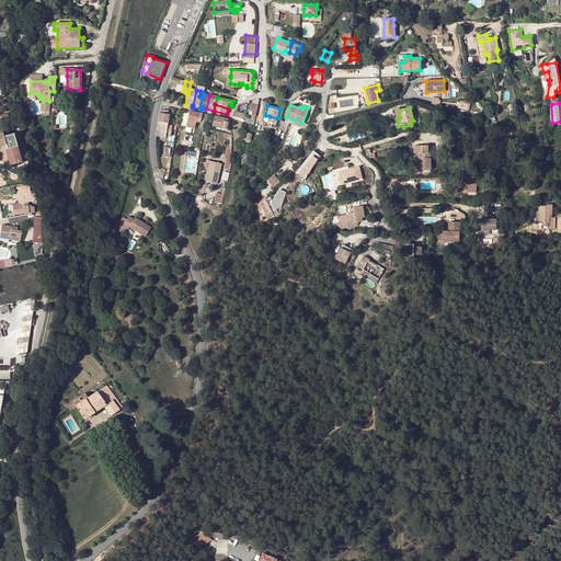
[(487,115),(494,124),(497,124),(497,123),(494,117),(495,116),(495,111),(487,113),(487,115)]
